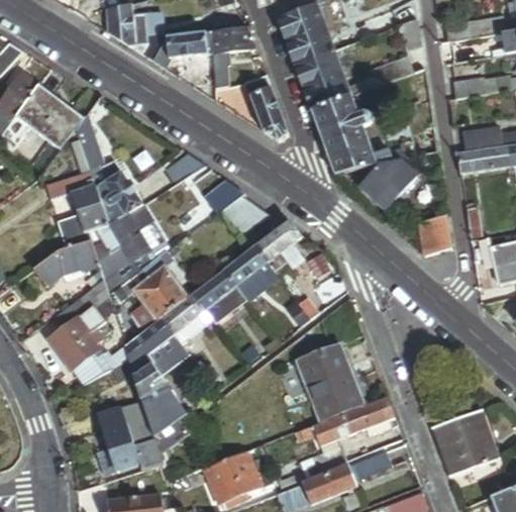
[(130,3),(133,2),(132,0),(101,0),(104,9),(108,8),(130,3)]
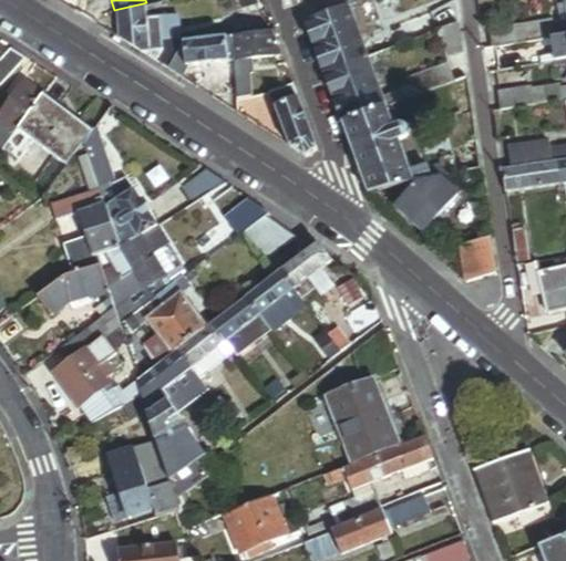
[(351,4),(359,1),(359,0),(328,0),(332,11),(351,4)]
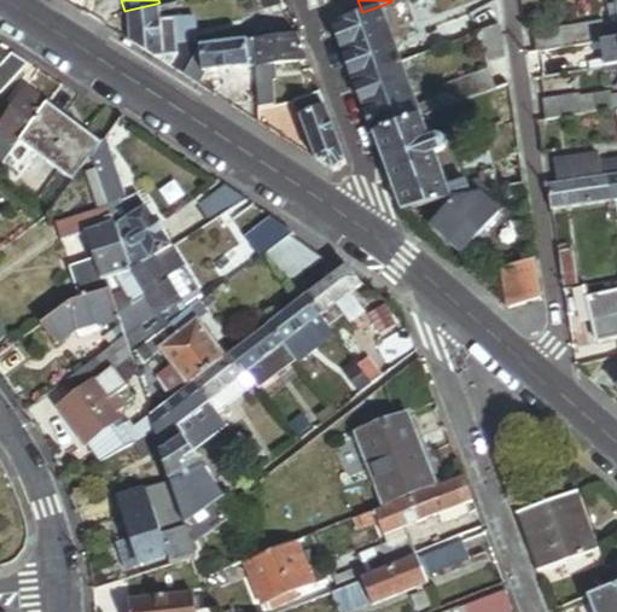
[(403,6),(401,0),(396,0),(391,1),(383,5),(385,12),(403,6)]
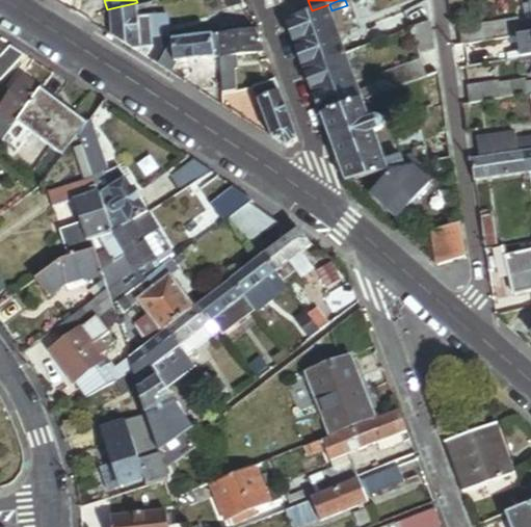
[(166,36),(165,14),(137,15),(134,3),(111,8),(112,20),(112,32),(159,61),(174,40),(169,36),(166,36)]
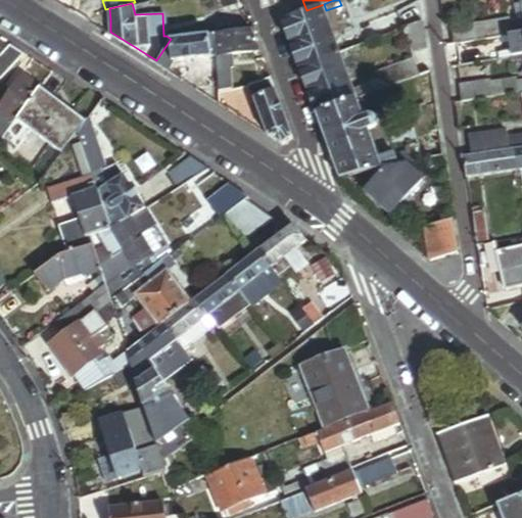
[(306,10),(283,19),(299,64),(340,49),(336,39),(326,10),(324,4),(306,10)]
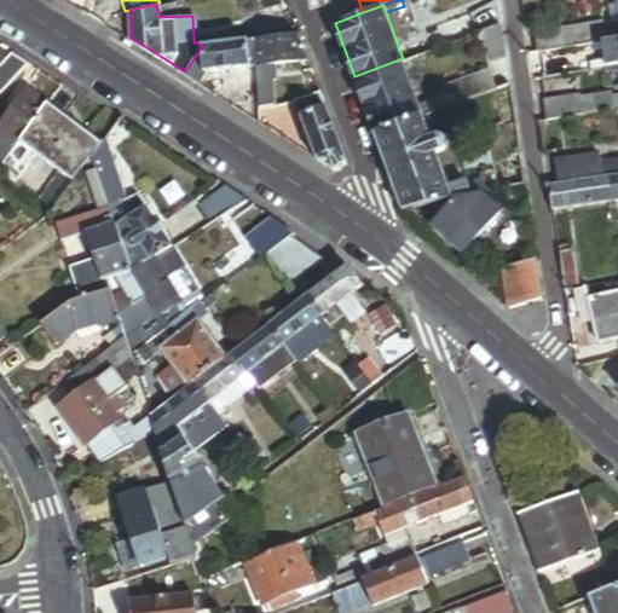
[(446,41),(475,32),(469,15),(440,25),(446,41)]
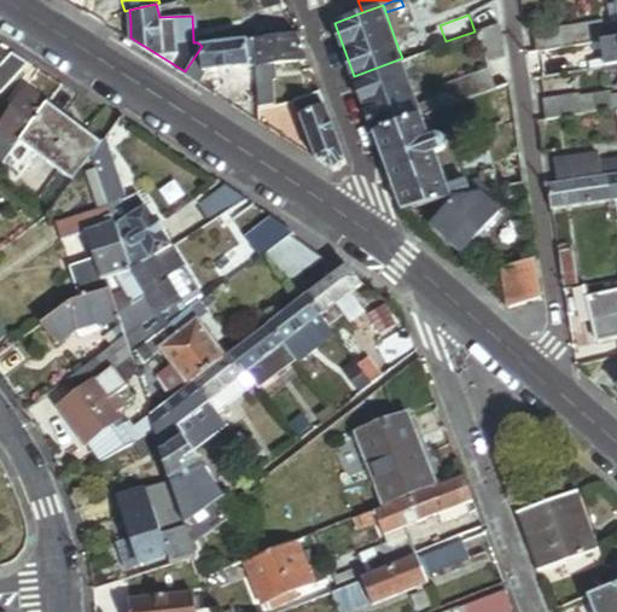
[(548,46),(605,36),(601,18),(533,29),(535,47),(543,46),(548,46)]
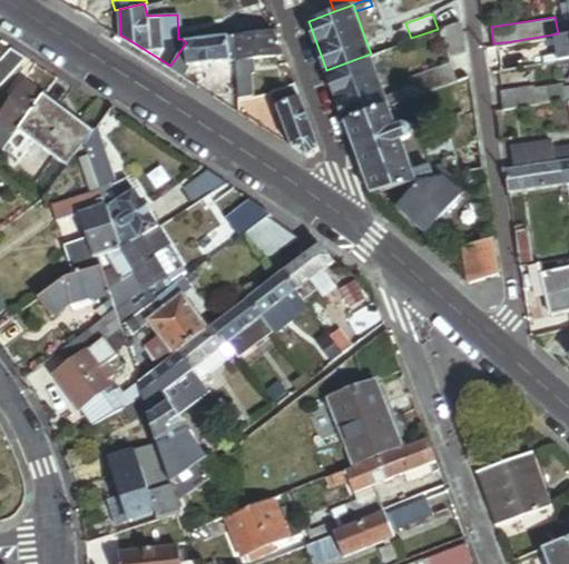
[(463,48),(460,20),(439,28),(449,53),(463,48)]
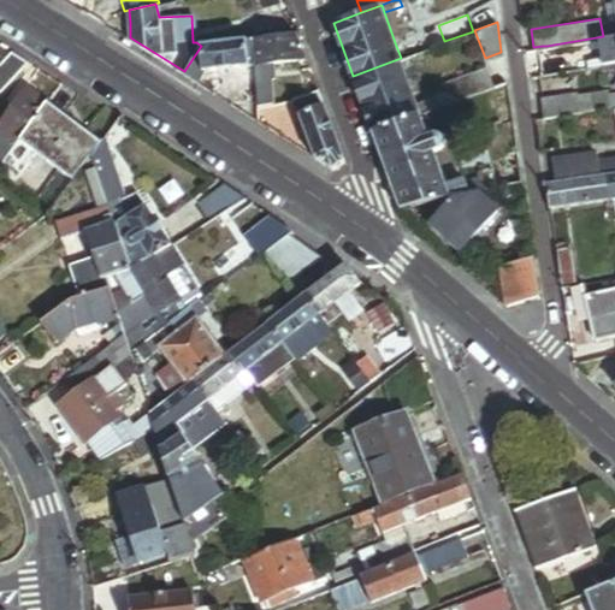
[(130,23),(120,31),(130,37),(130,23)]
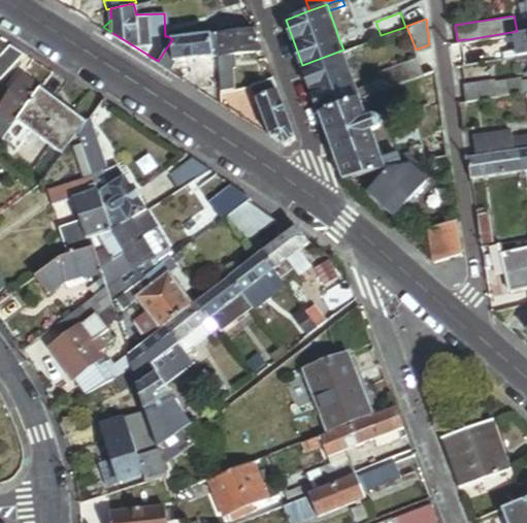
[(263,48),(255,27),(221,32),(224,54),(225,54),(235,52),(263,48)]
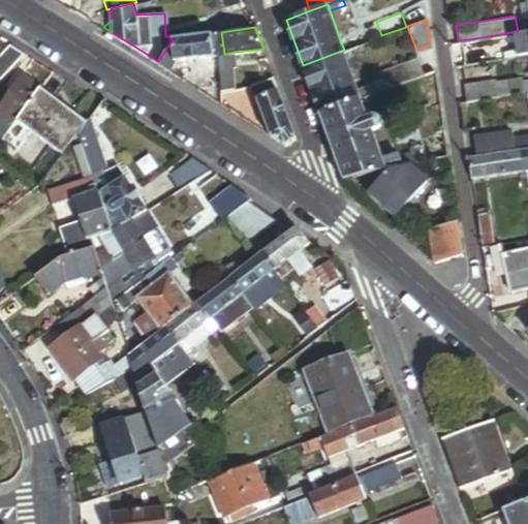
[(359,44),(378,37),(375,27),(355,34),(359,44)]
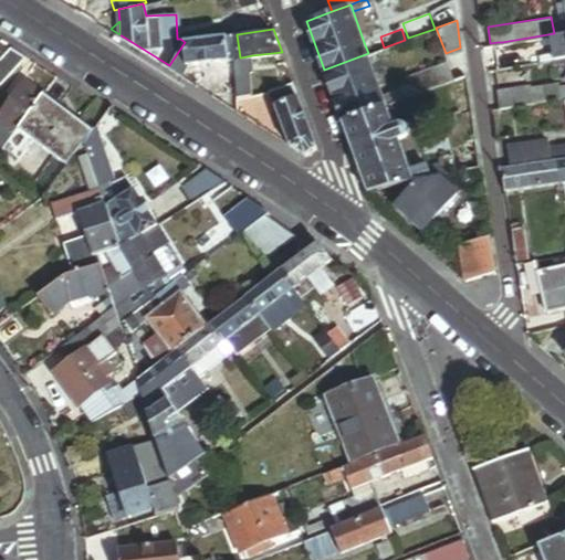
[(233,57),(230,34),(186,40),(185,42),(169,65),(182,74),(190,64),(191,64),(233,57)]
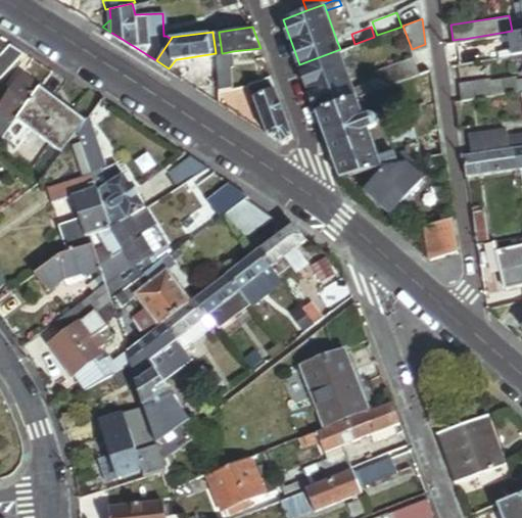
[(222,53),(219,32),(212,32),(216,53),(222,53)]
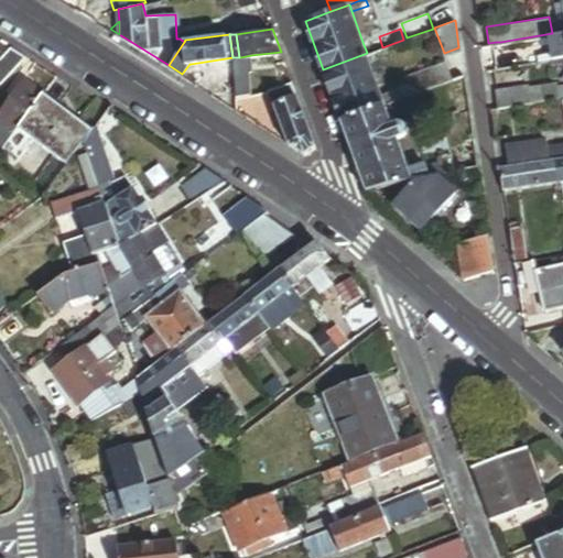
[(367,53),(382,47),(379,36),(379,35),(363,42),(367,53)]
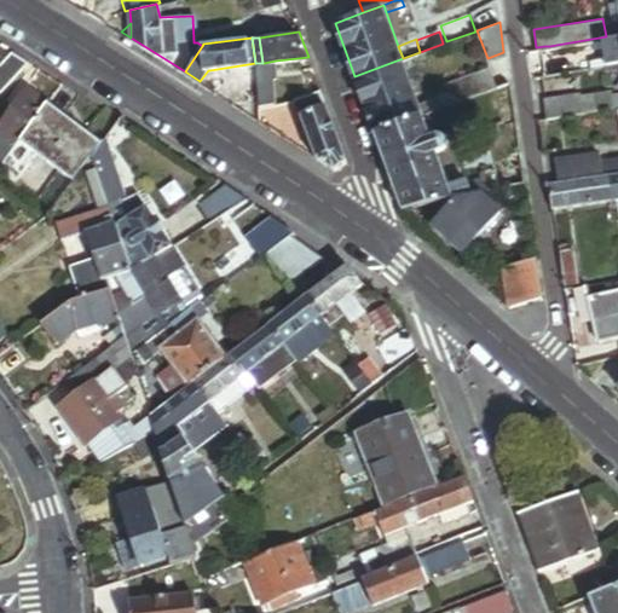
[(9,44),(0,53),(0,85),(26,53),(9,44)]
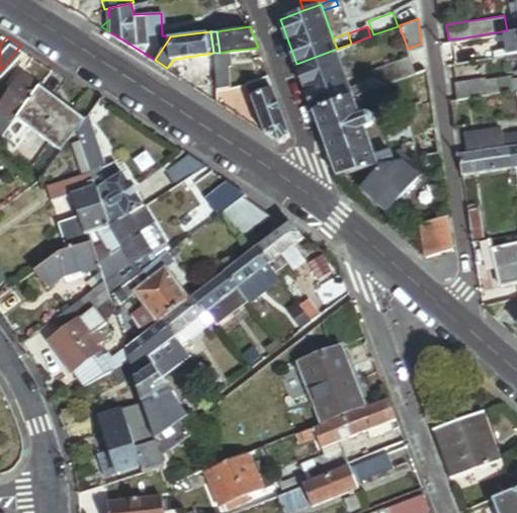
[(448,39),(441,40),(443,55),(457,53),(456,46),(455,38),(448,39)]
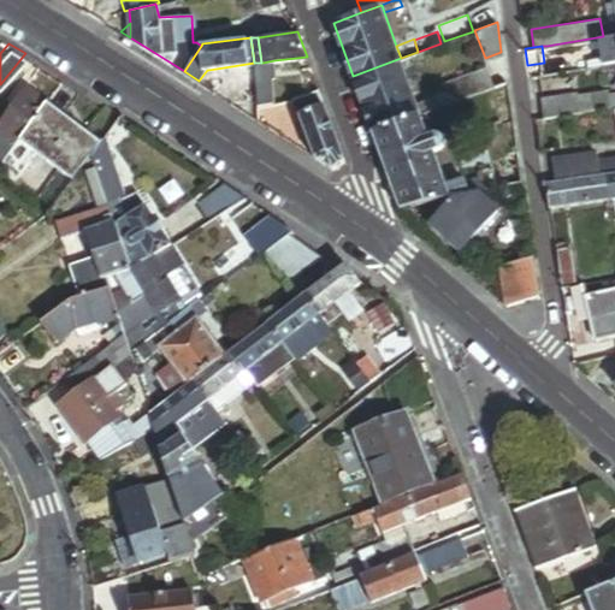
[(401,58),(353,76),(362,102),(412,84),(401,58)]
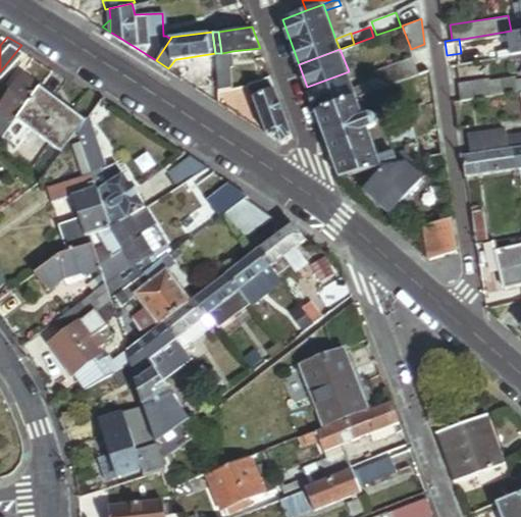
[(233,84),(232,51),(222,53),(222,87),(233,84)]
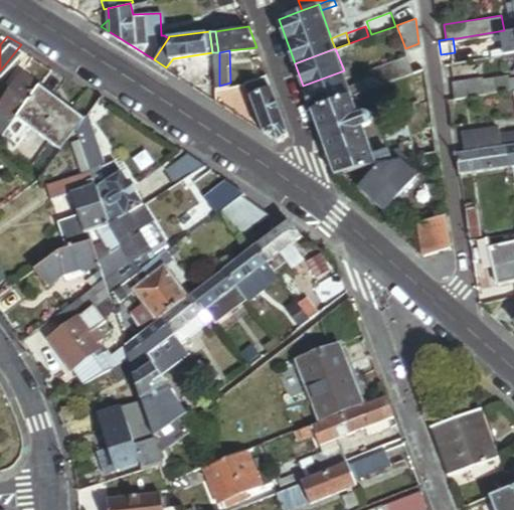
[(377,86),(412,72),(405,54),(370,67),(377,86)]
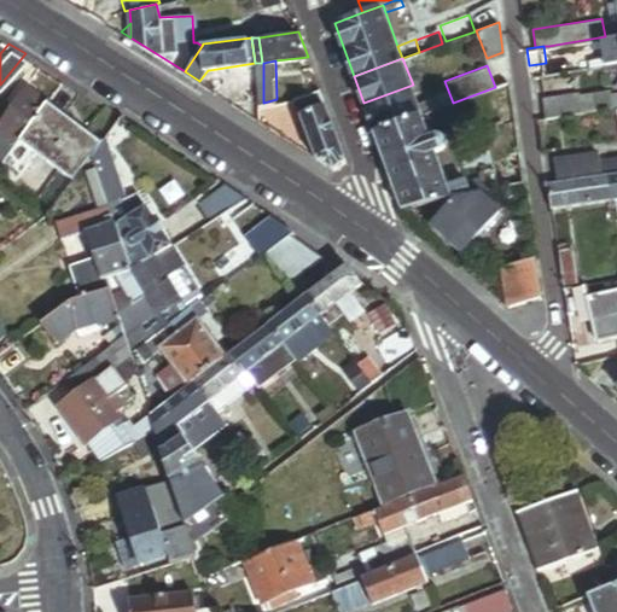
[(24,85),(0,117),(0,127),(15,139),(45,100),(24,85)]
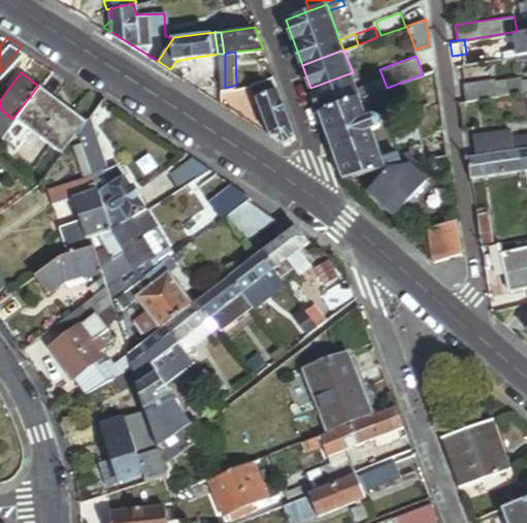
[(353,72),(310,88),(320,112),(360,97),(361,97),(358,87),(353,72)]
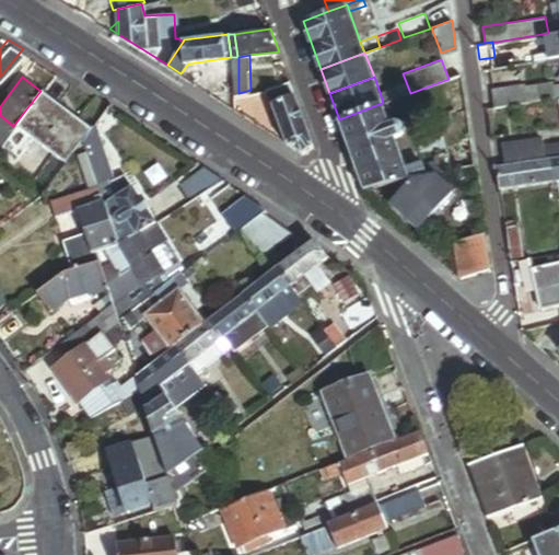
[(540,96),(558,93),(558,80),(538,83),(539,91),(540,96)]
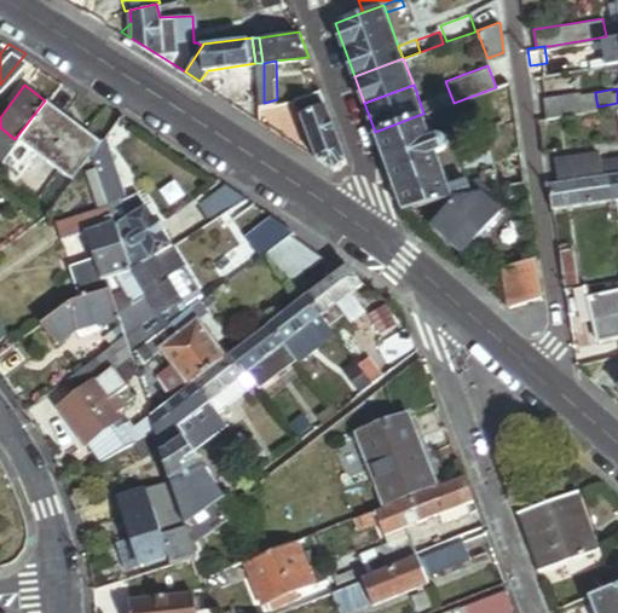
[(346,160),(321,90),(295,97),(317,156),(334,166),(346,160)]
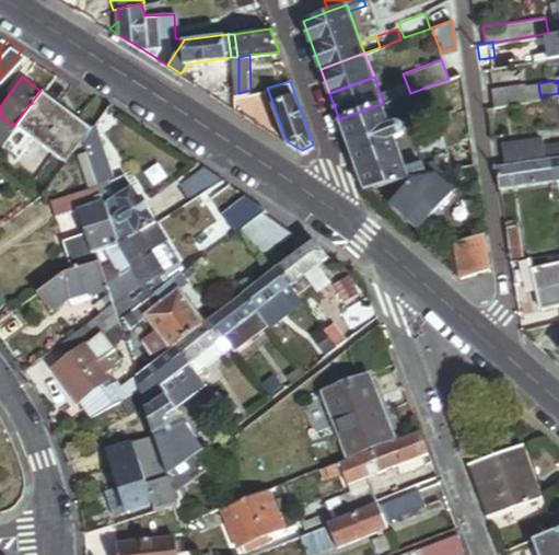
[(491,85),(495,104),(525,100),(523,81),(491,85)]
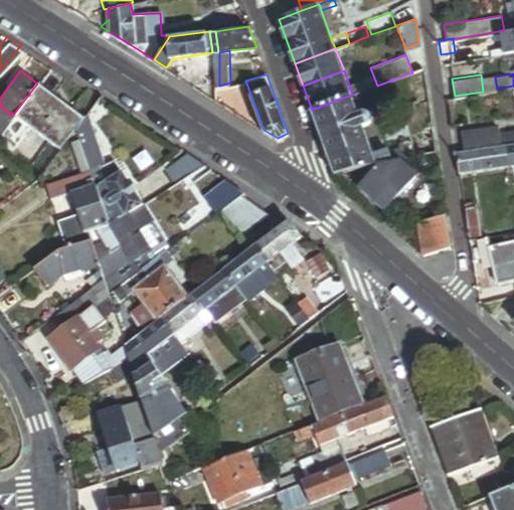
[(349,85),(352,95),(368,89),(364,78),(349,85)]
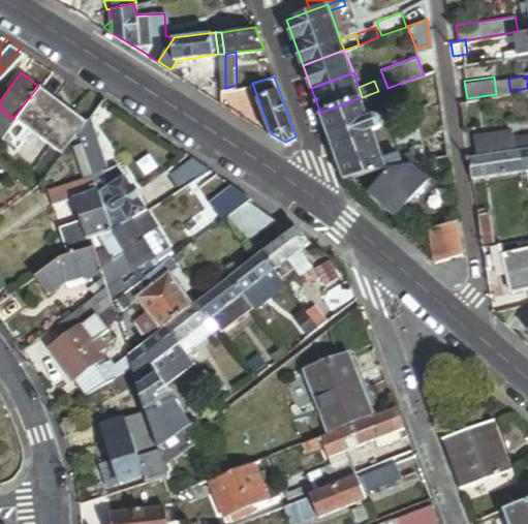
[(84,121),(38,86),(12,119),(59,154),(75,132),(84,121)]
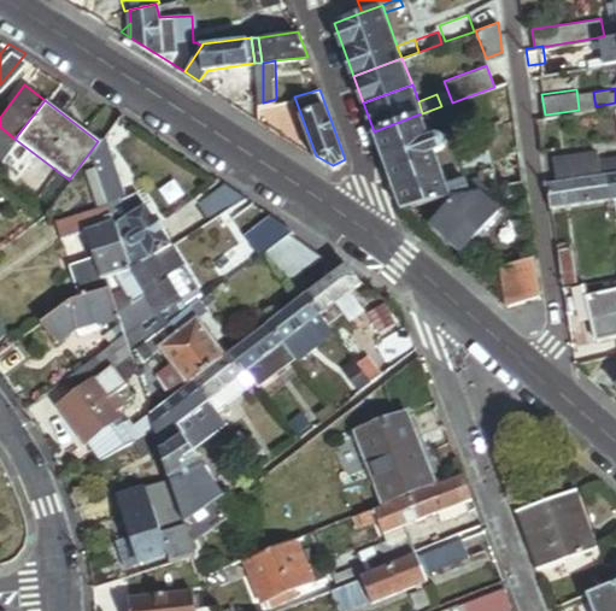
[(429,135),(421,113),(374,131),(402,205),(451,195),(445,178),(434,150),(443,147),(444,146),(444,145),(445,144),(445,142),(446,140),(445,139),(445,137),(444,136),(444,135),(443,134),(441,134),(440,133),(439,133),(438,133),(436,133),(429,135)]
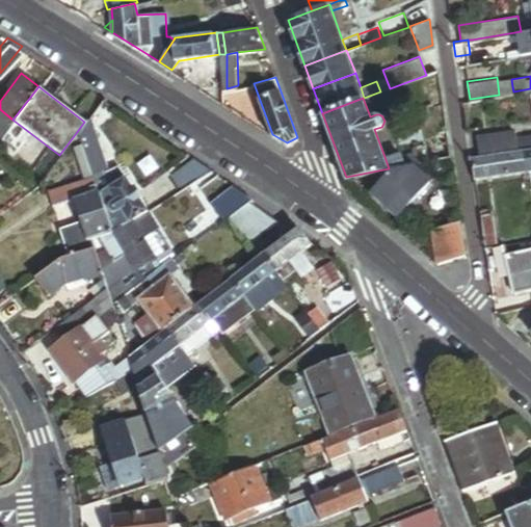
[(441,101),(421,107),(424,145),(447,139),(441,101)]
